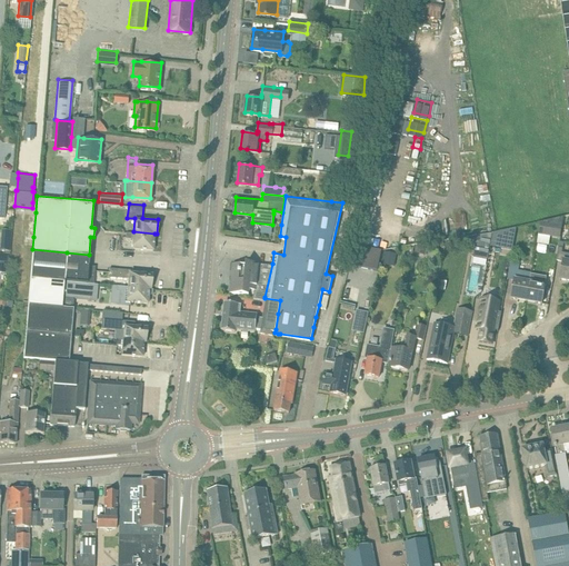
[(540,220),(538,232),(560,236),(563,215),(540,220)]
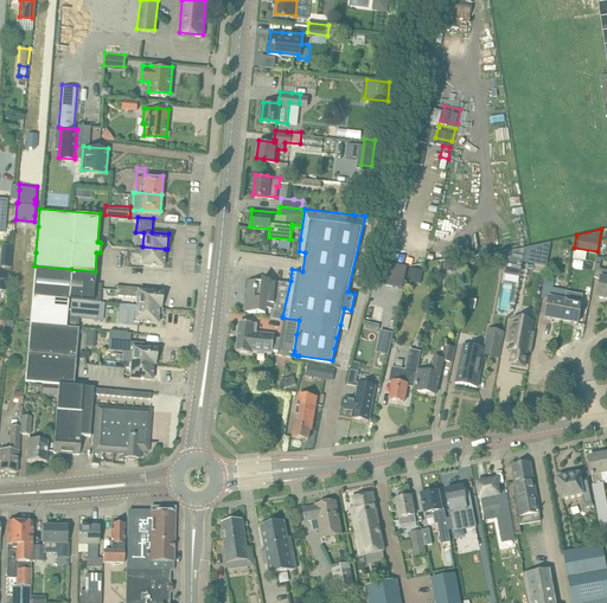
[(525,247),(523,260),(534,262),(537,243),(525,247)]
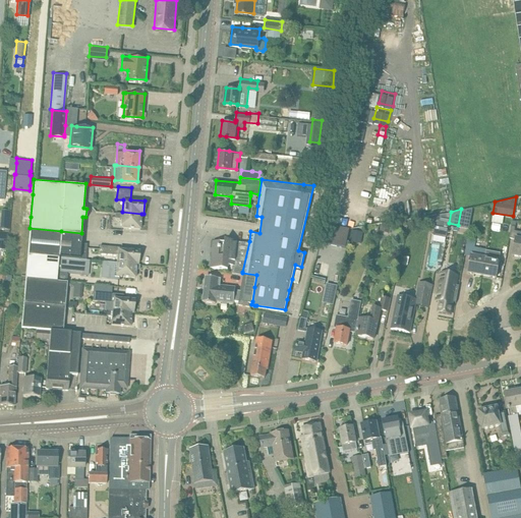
[(140,227),(141,214),(122,212),(115,211),(115,216),(121,217),(121,225),(140,227)]
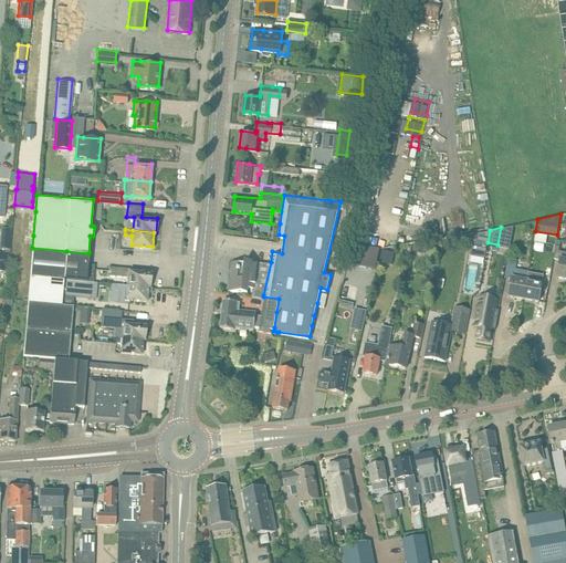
[(474,232),(471,252),(485,256),(488,242),(490,230),(474,232)]
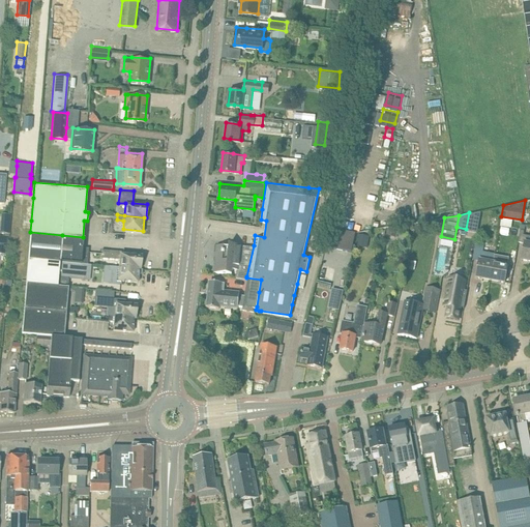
[(529,258),(529,233),(523,233),(525,223),(521,223),(520,229),(518,239),(525,240),(522,257),(529,258)]
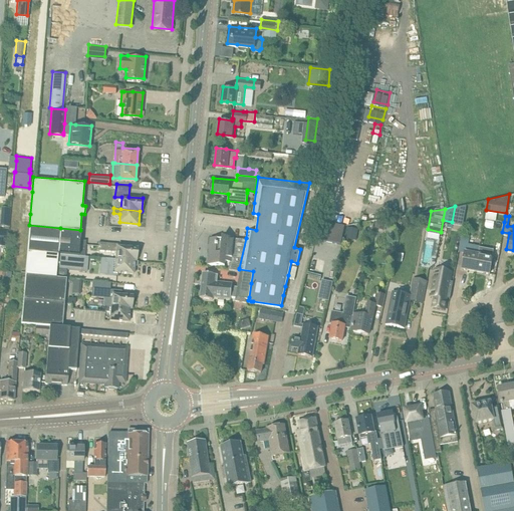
[(384,228),(386,220),(376,218),(374,226),(384,228)]
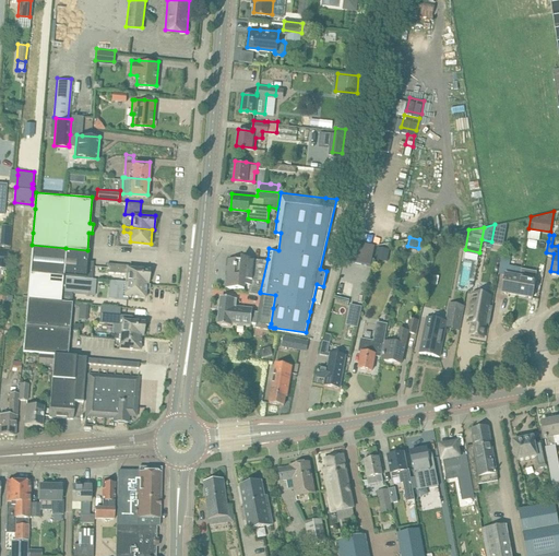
[(345,258),(370,263),(375,244),(349,238),(345,258)]
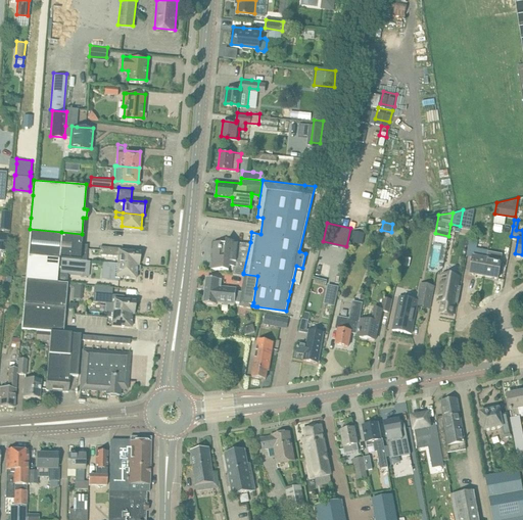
[(87,251),(88,246),(88,242),(81,241),(82,234),(61,232),(30,229),(28,253),(80,257),(80,251),(87,251)]
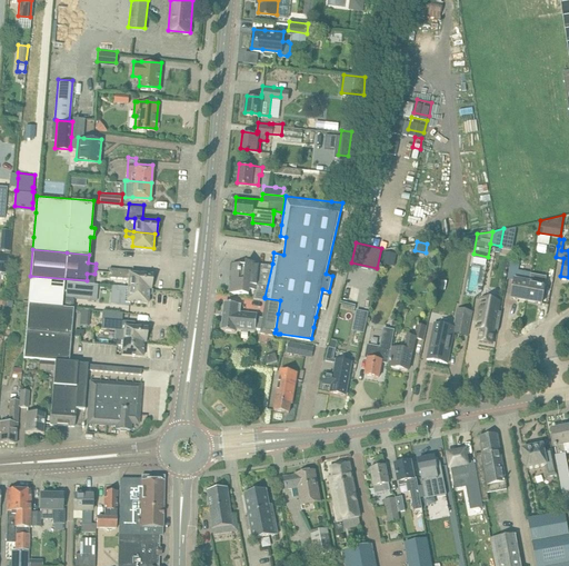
[(393,265),(397,252),(383,249),(380,261),(393,265)]
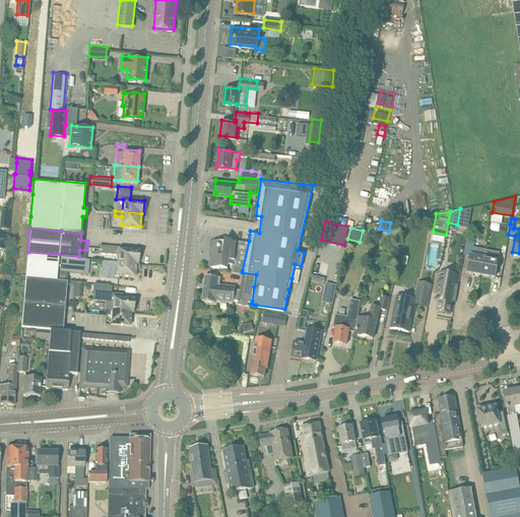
[(468,234),(464,252),(470,253),(470,255),(467,269),(482,272),(485,256),(486,247),(472,245),(474,235),(468,234)]
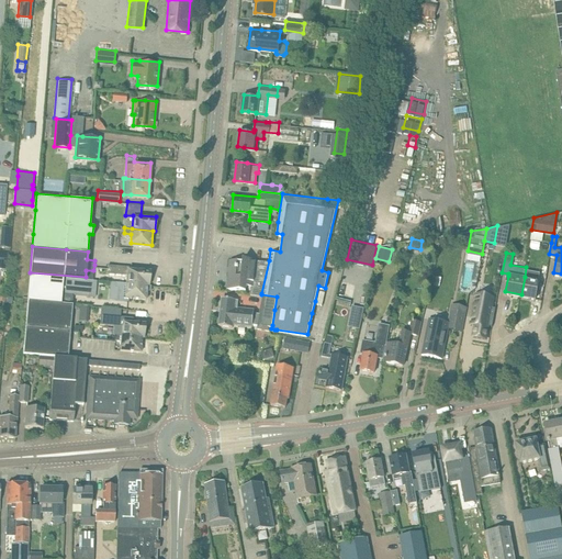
[(227,286),(227,287),(238,288),(246,289),(246,284),(250,284),(250,292),(261,293),(269,260),(256,258),(243,256),(243,259),(229,257),(229,264),(233,264),(232,269),(229,269),(228,271),(229,274),(231,275),(231,277),(228,277),(227,280),(228,280),(227,286)]
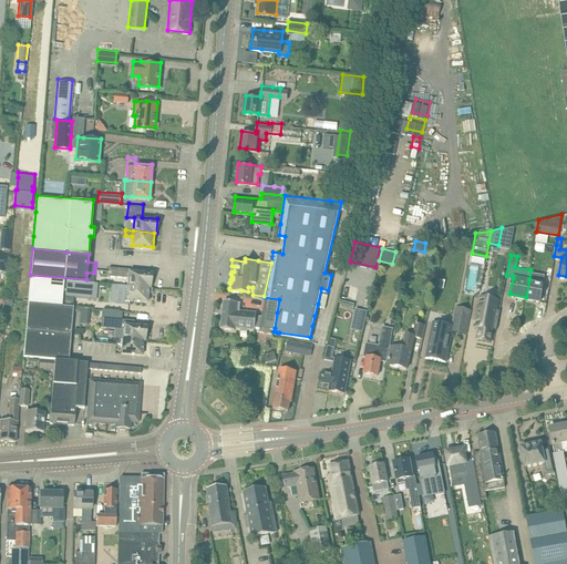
[(129,276),(127,284),(151,285),(152,272),(130,269),(130,267),(109,265),(107,274),(129,276)]
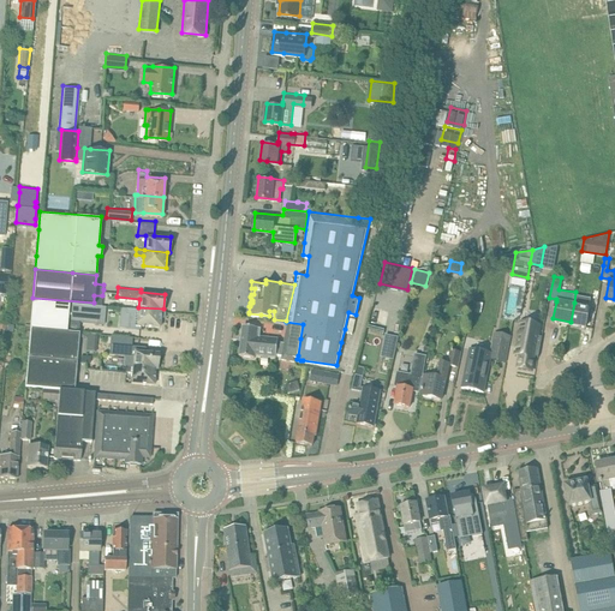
[(33,298),(30,327),(67,330),(69,316),(105,319),(106,304),(102,304),(95,303),(94,303),(33,298)]
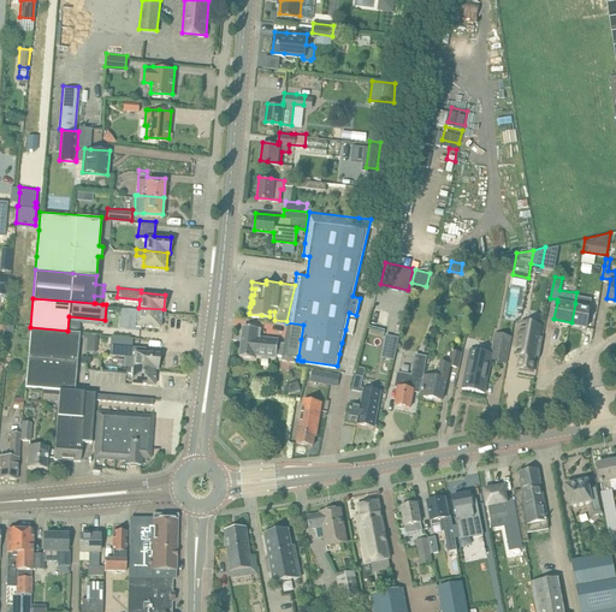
[(590,306),(575,303),(572,322),(586,325),(590,306)]
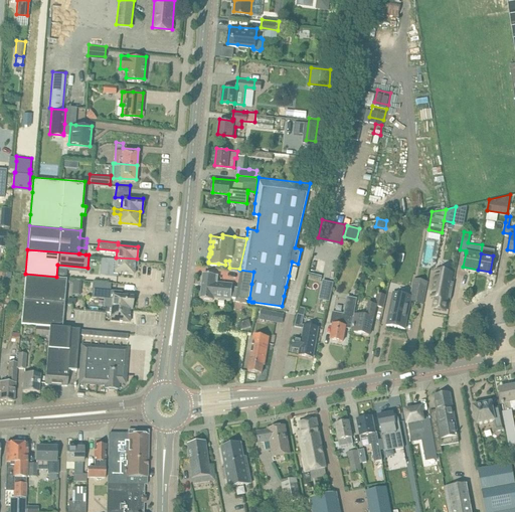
[(137,260),(137,259),(116,258),(106,257),(106,262),(108,262),(107,273),(118,274),(118,271),(134,273),(135,260),(137,260)]
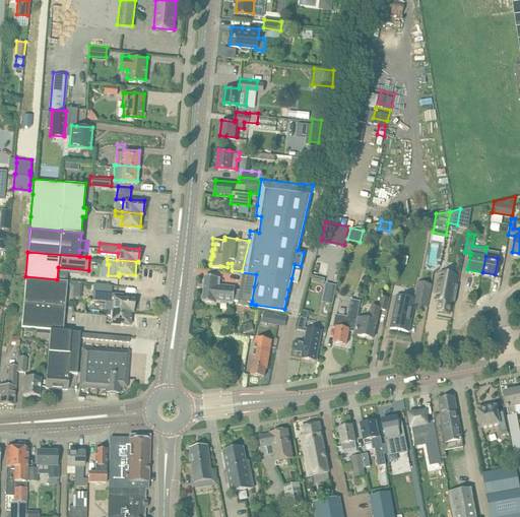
[(441,269),(436,296),(440,297),(438,309),(450,311),(452,299),(455,300),(459,281),(455,281),(456,272),(441,269)]
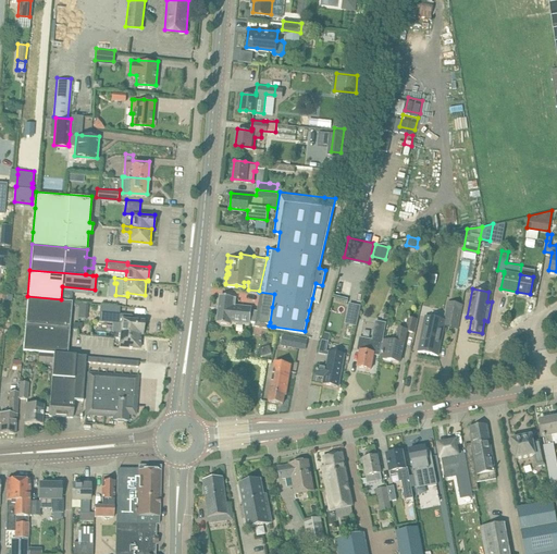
[(219,307),(217,320),(231,322),(231,319),(236,320),(237,322),(243,322),(244,320),(250,321),(250,319),(255,320),(255,323),(265,325),(267,322),(270,322),(272,307),(274,294),(259,292),(257,308),(251,308),(251,305),(235,303),(236,295),(220,293),(219,304),(219,307)]
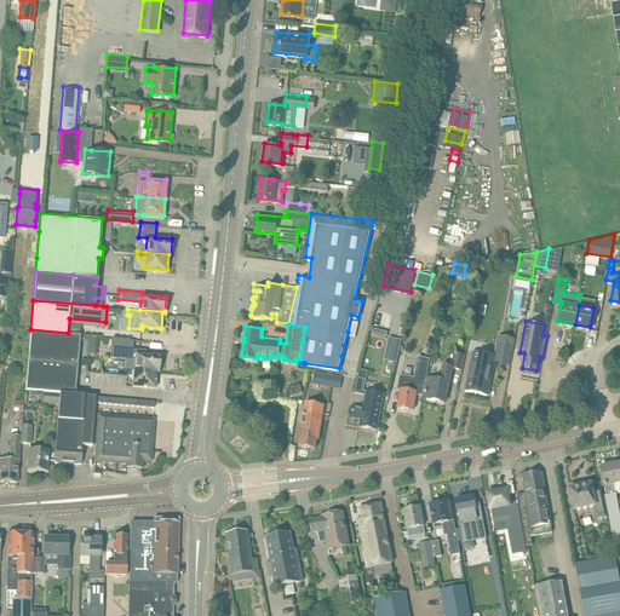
[(28,358),(78,362),(80,333),(68,333),(30,329),(28,358)]
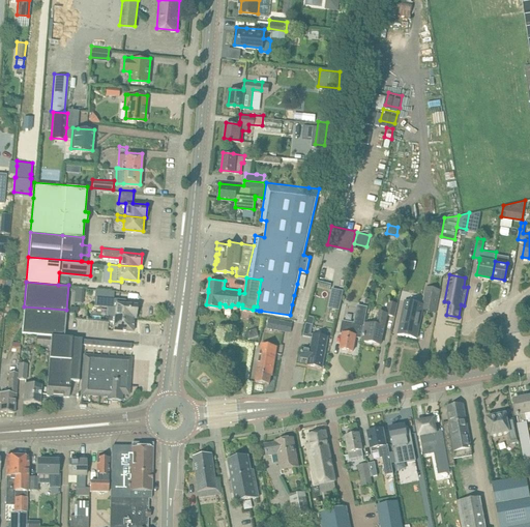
[(402,311),(398,332),(416,335),(422,308),(436,310),(440,287),(427,285),(422,301),(405,298),(402,311)]
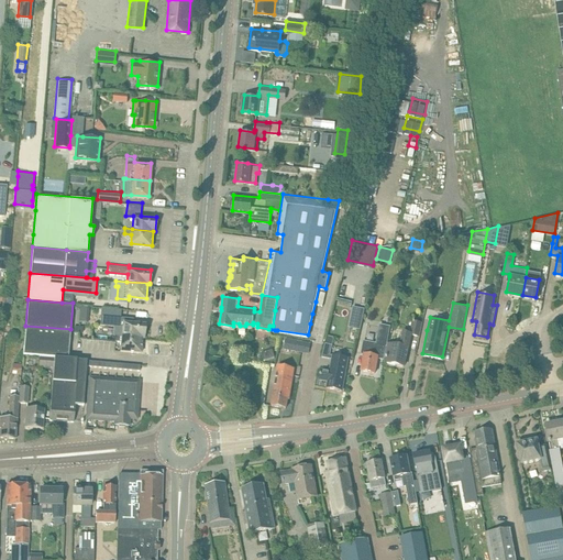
[(353,304),(351,315),(354,316),(352,325),(360,327),(364,306),(353,304)]
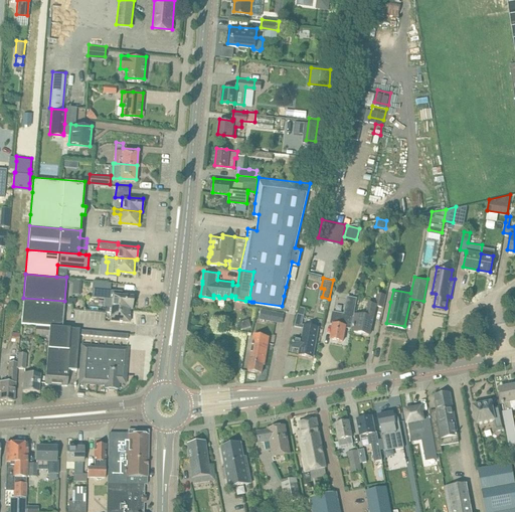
[(111,305),(130,307),(132,307),(133,295),(122,294),(122,289),(93,286),(92,295),(112,297),(111,305)]
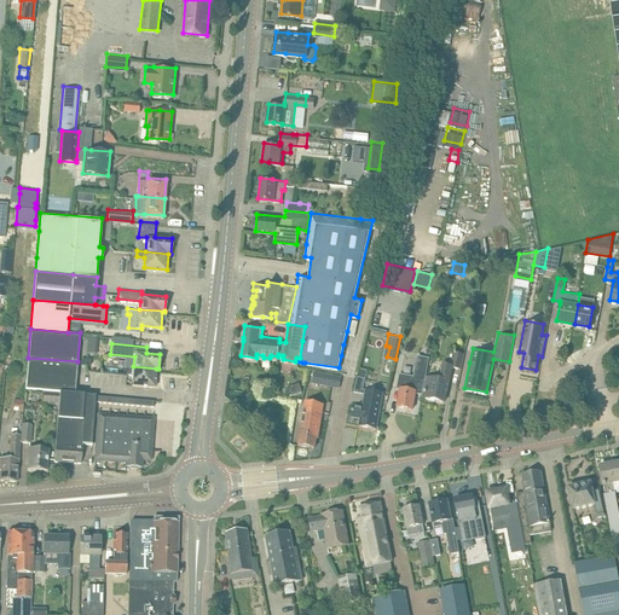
[(426,383),(423,395),(444,399),(446,388),(451,365),(462,367),(466,354),(453,352),(451,363),(444,361),(443,364),(440,378),(427,376),(426,383)]
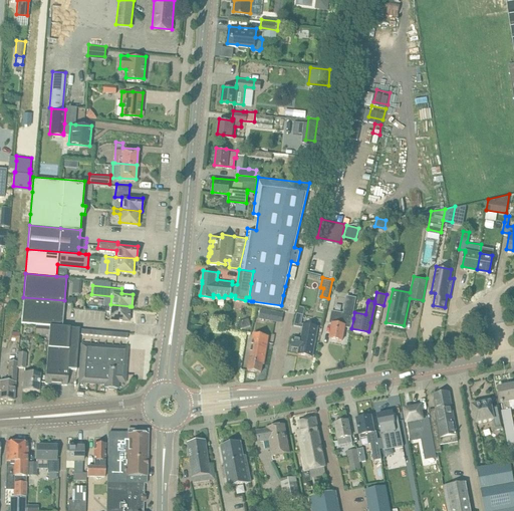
[(349,326),(352,313),(356,295),(346,293),(343,310),(331,308),(329,320),(332,321),(331,325),(329,335),(342,337),(344,325),(349,326)]
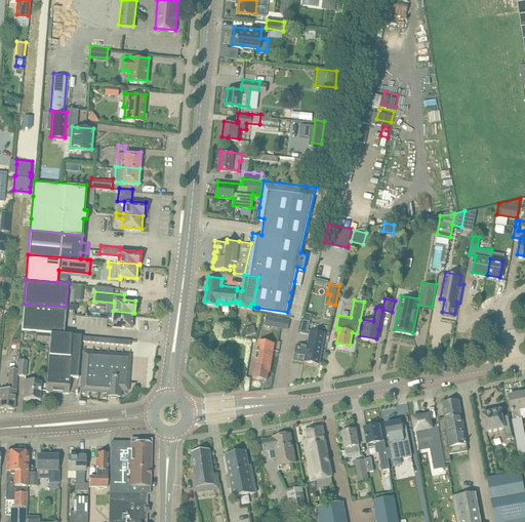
[(50,330),(64,331),(66,307),(24,304),(22,328),(50,330)]
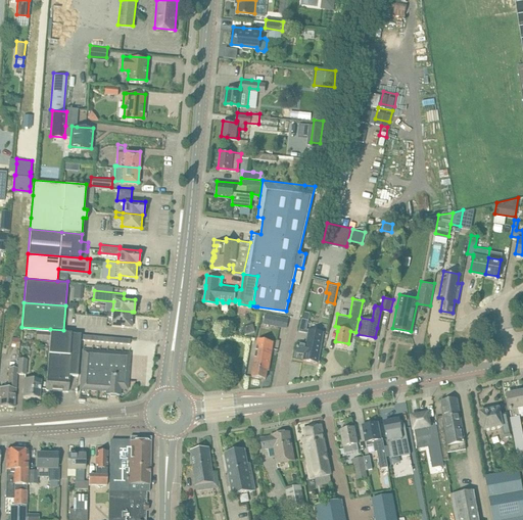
[(307,329),(312,311),(304,309),(300,328),(307,329)]
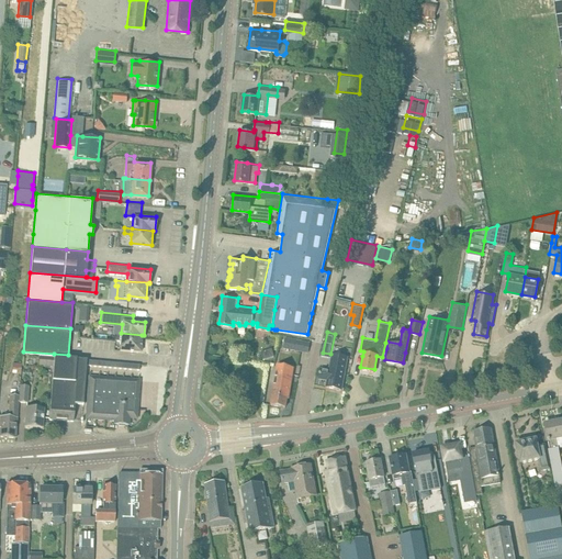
[(141,349),(142,335),(121,333),(115,333),(115,338),(121,338),(120,348),(141,349)]
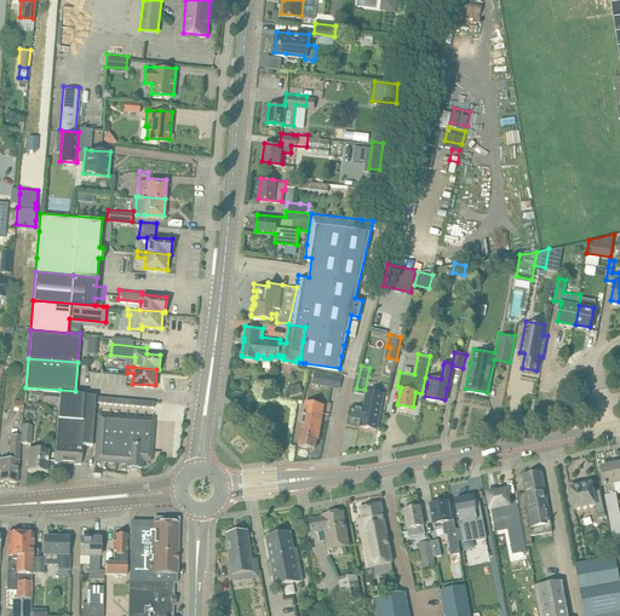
[(313,367),(310,378),(332,381),(334,372),(313,367)]
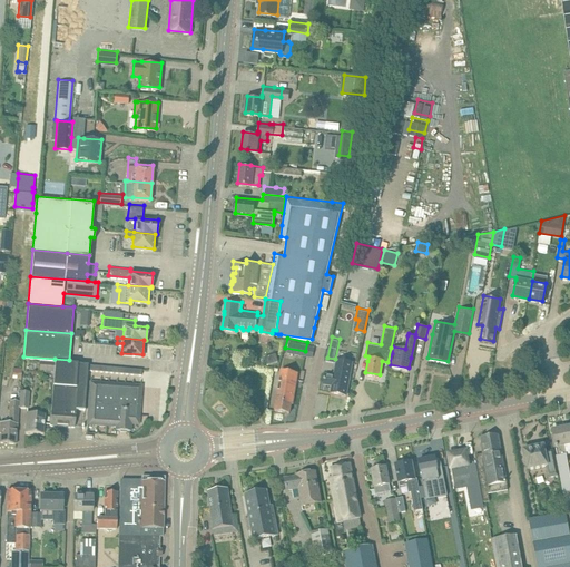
[(346,392),(351,367),(352,361),(337,358),(334,373),(325,371),(323,382),(324,382),(324,380),(332,382),(331,390),(346,392)]
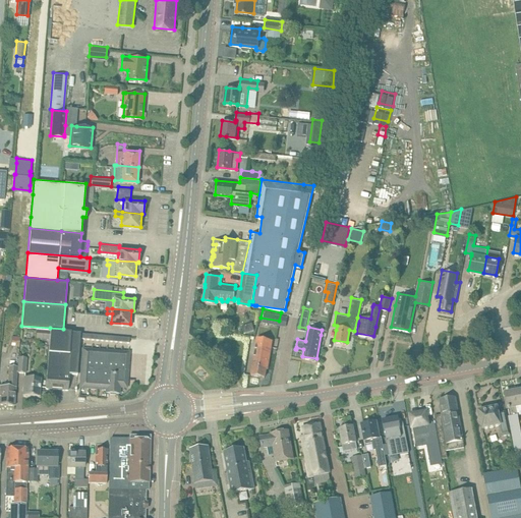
[(63,330),(63,329),(50,328),(50,330),(49,337),(47,373),(69,376),(69,371),(77,372),(80,331),(63,330)]
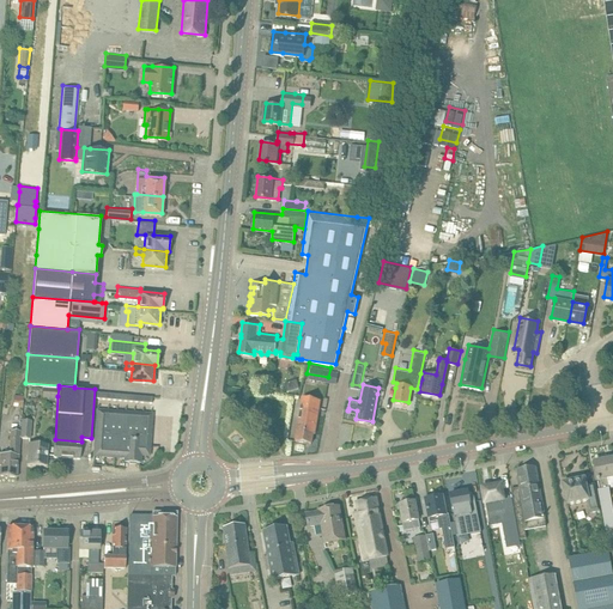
[(43,387),(42,395),(58,396),(59,388),(43,387)]
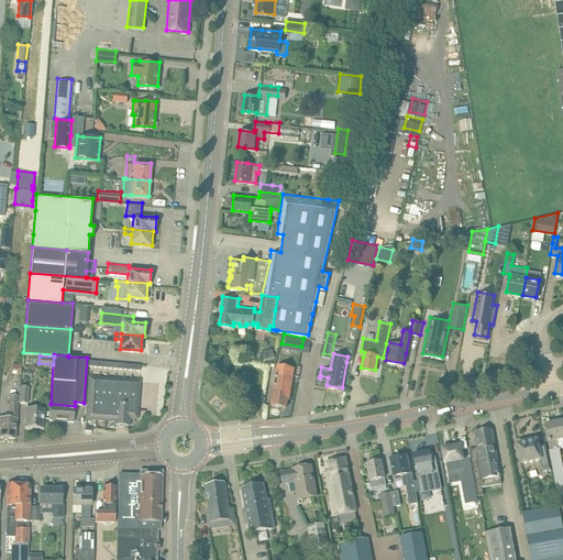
[(87,358),(87,365),(139,370),(140,362),(87,358)]
